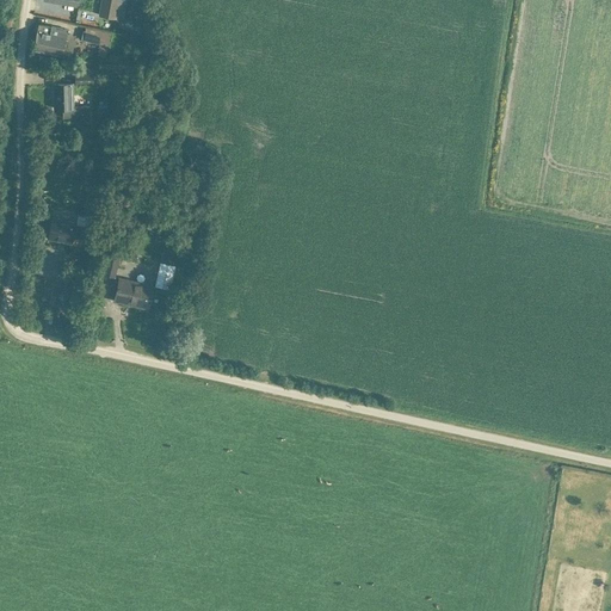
[(102,0),(99,16),(116,18),(116,16),(118,0),(102,0)]
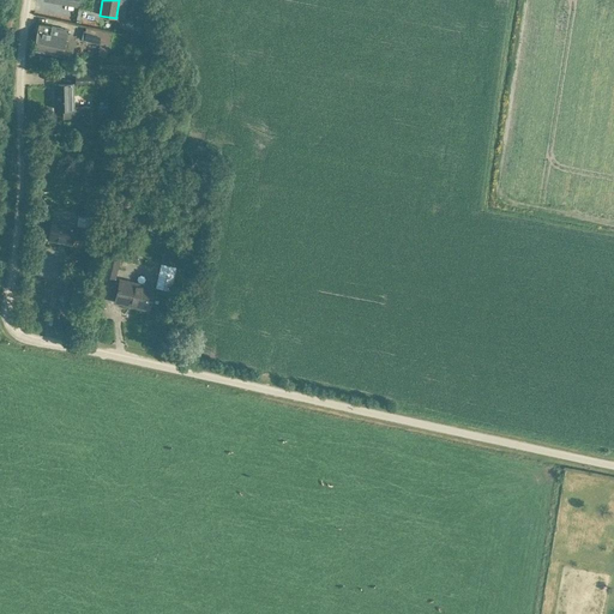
[(32,49),(44,52),(62,55),(64,49),(73,50),(76,40),(71,38),(72,36),(67,35),(68,30),(38,23),(32,49)]
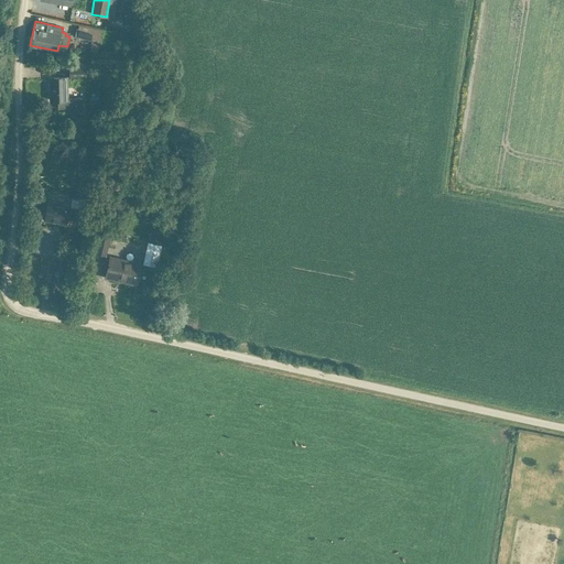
[(79,23),(77,29),(94,32),(89,51),(97,53),(99,44),(102,28),(79,23)]
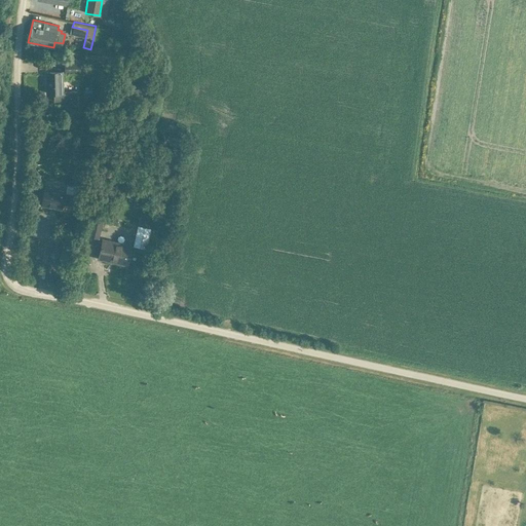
[(81,72),(80,64),(65,64),(65,72),(81,72)]
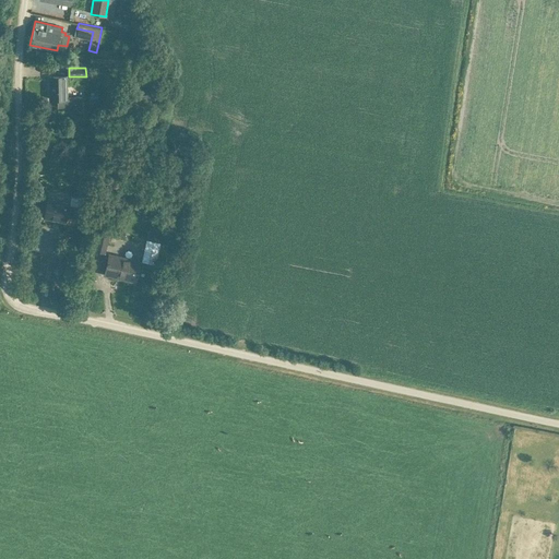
[(60,76),(49,78),(50,99),(58,99),(58,108),(67,107),(67,113),(82,113),(82,104),(80,104),(67,104),(67,98),(67,97),(66,76),(60,76)]
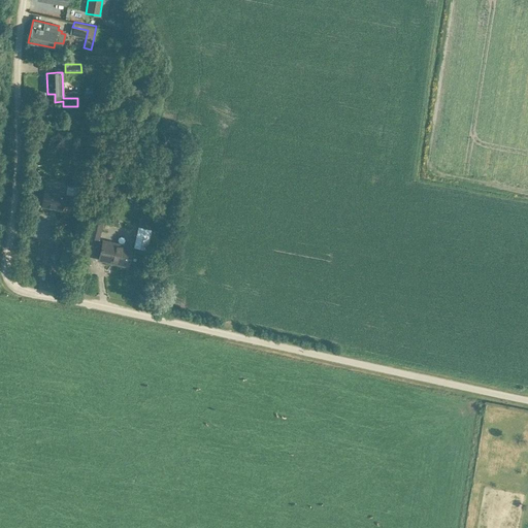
[(150,86),(138,84),(136,95),(147,97),(150,86)]
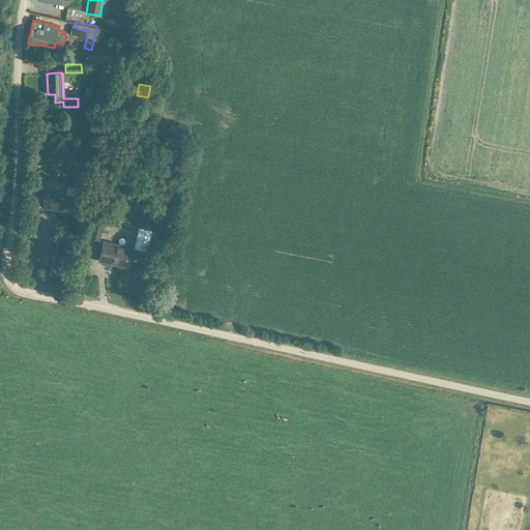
[(98,130),(99,121),(84,119),(82,128),(98,130)]
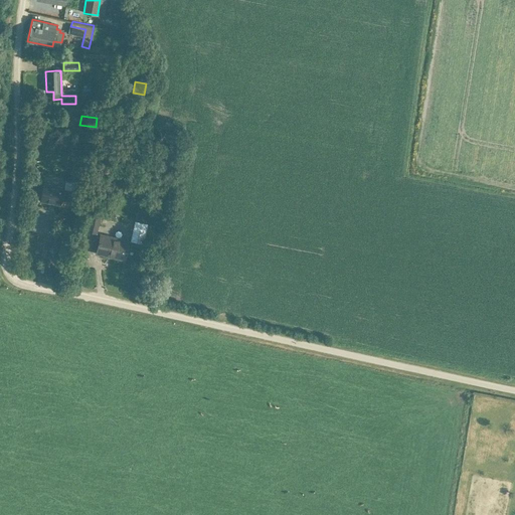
[(73,170),(71,178),(79,180),(81,173),(73,170)]
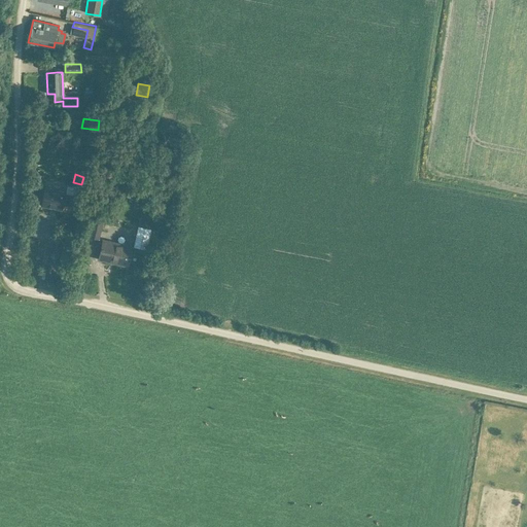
[(64,204),(77,207),(79,197),(66,195),(66,192),(44,187),(40,206),(62,210),(64,204)]
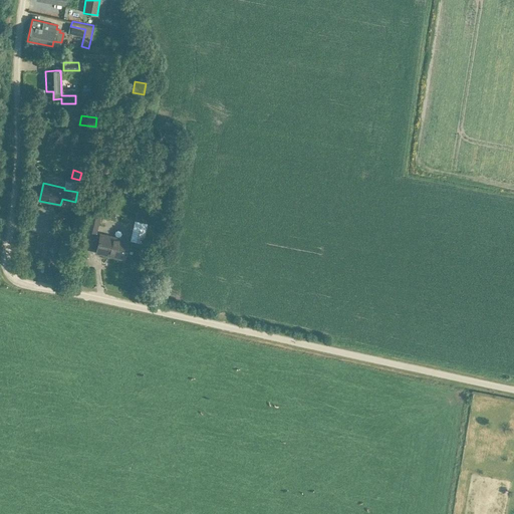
[(138,209),(135,221),(131,239),(143,242),(148,223),(151,213),(138,209)]
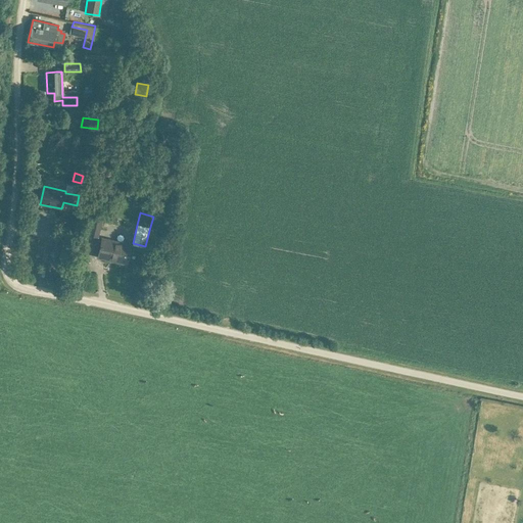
[(87,235),(98,237),(103,217),(92,214),(87,235)]
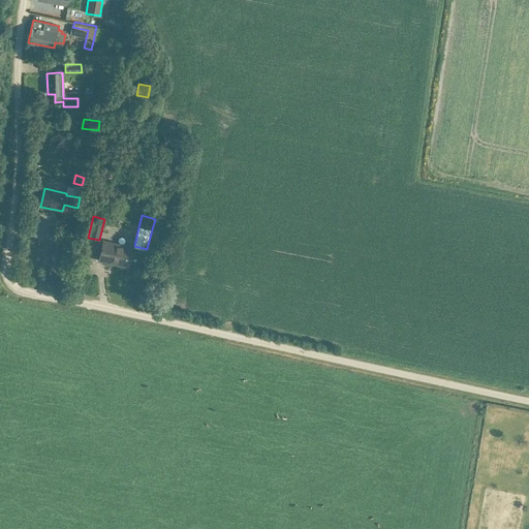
[(59,237),(55,265),(66,267),(71,238),(59,237)]
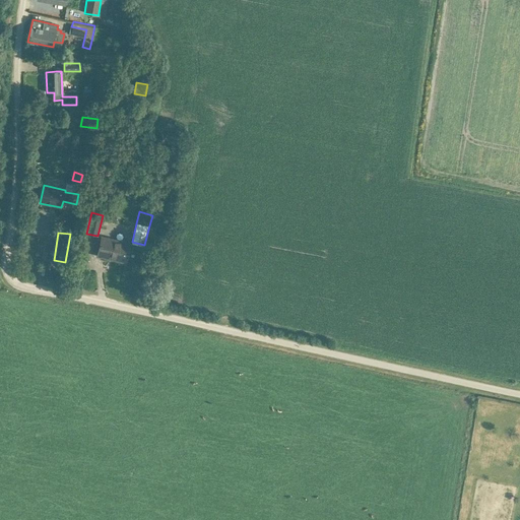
[(102,237),(96,256),(125,263),(130,244),(102,237)]
